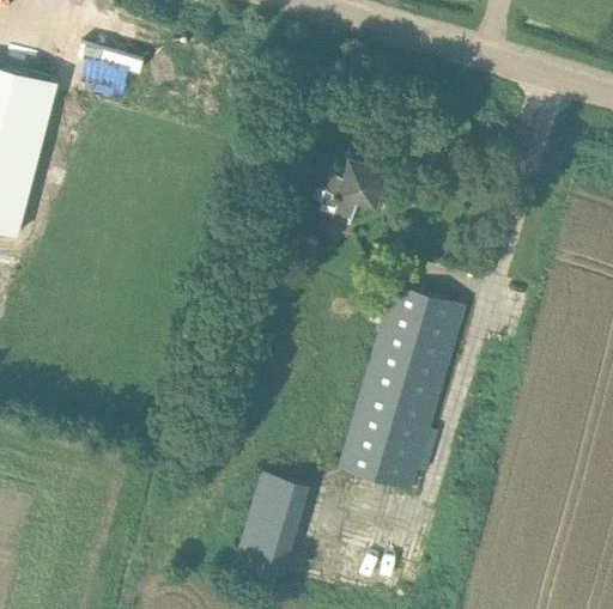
[(84,47),(78,74),(114,84),(120,56),(84,47)]
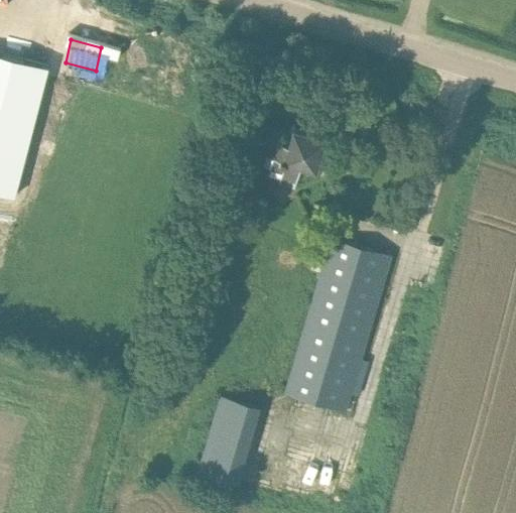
[(26,65),(21,84),(0,168),(0,260),(48,70),(26,65)]
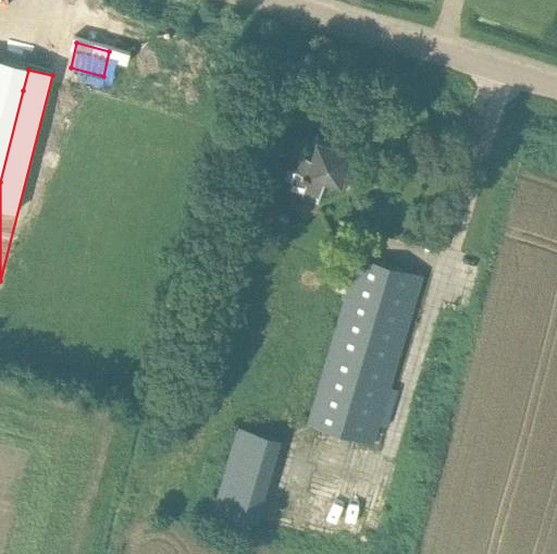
[(282,192),(301,197),(302,196),(320,200),(325,183),(342,187),(351,154),(333,148),(332,152),(323,149),(324,145),(318,144),(313,160),(297,155),(292,173),(287,171),(282,192)]
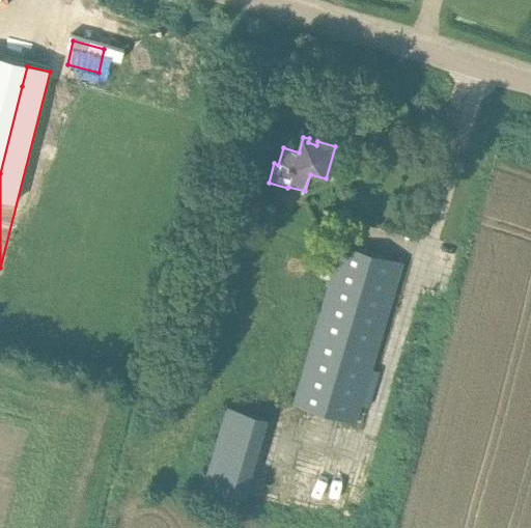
[(340,247),(334,267),(294,407),(356,425),(402,266),(340,247)]
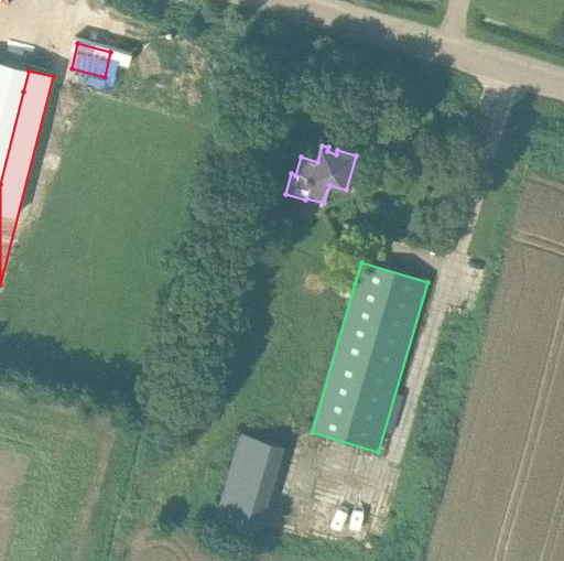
[(262,526),(283,449),(253,441),(232,517),(262,526)]
